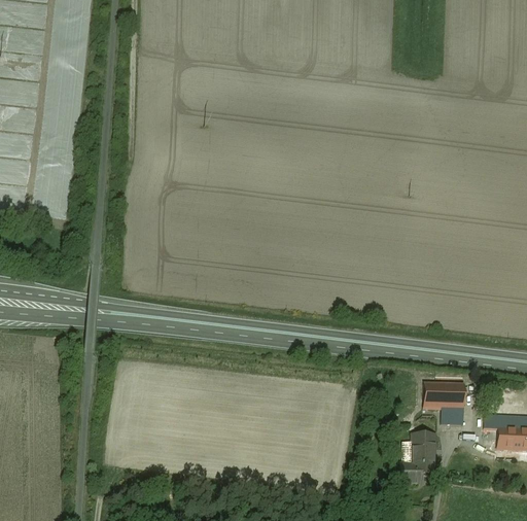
[(423,380),(422,406),(441,406),(440,420),(461,420),(462,380),(423,380)]
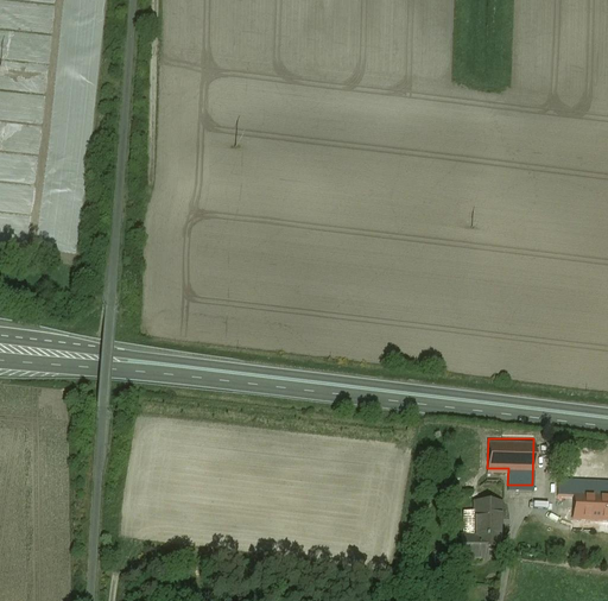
[(607,476),(558,475),(557,489),(574,491),(607,491),(607,476)]
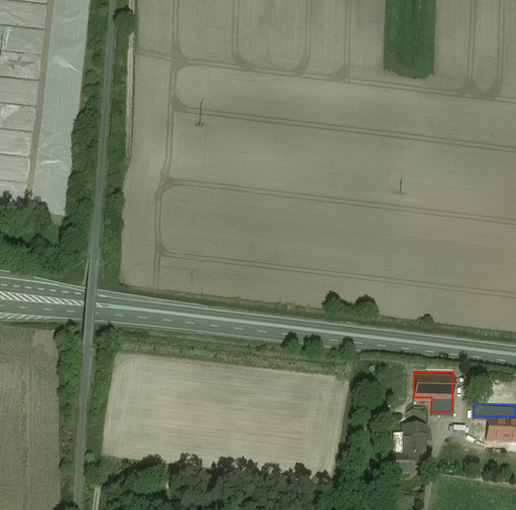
[(515,416),(487,416),(486,444),(515,445),(515,416)]
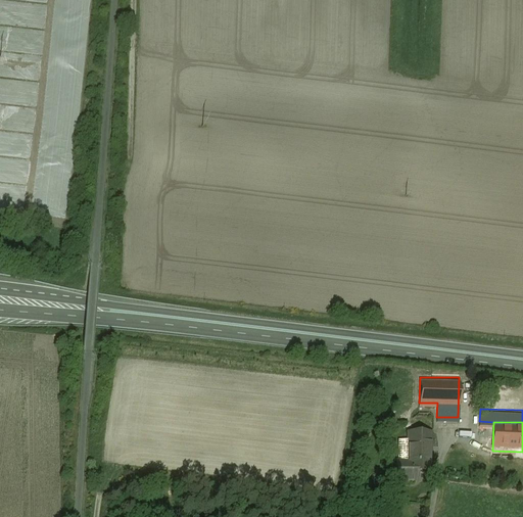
[(431,428),(408,428),(408,435),(408,457),(408,466),(417,466),(429,466),(429,441),(431,441),(431,428)]
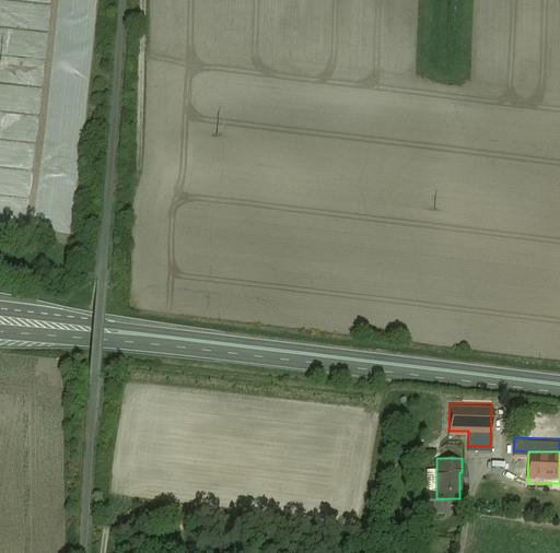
[(427,489),(436,489),(436,466),(427,466),(427,489)]
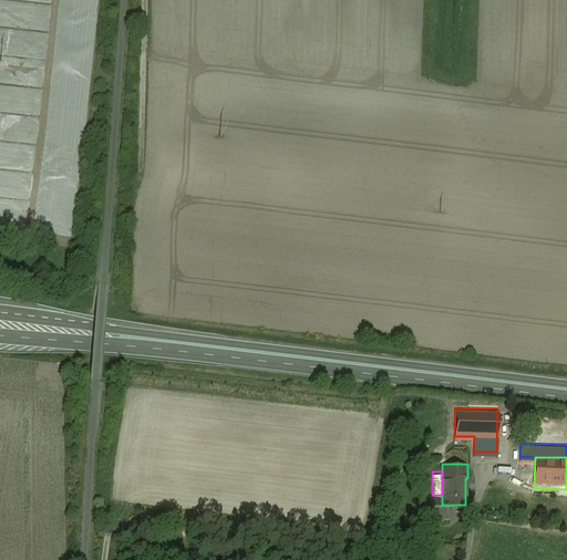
[(442,505),(442,495),(432,495),(430,495),(430,515),(451,515),(452,505),(442,505)]
